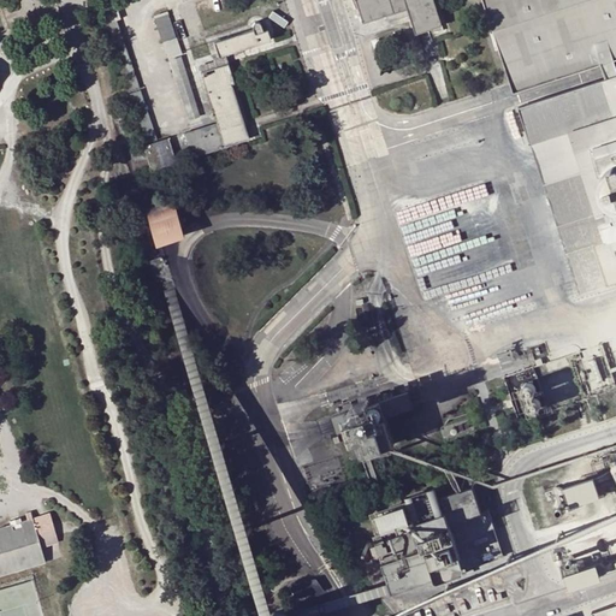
[(357,0),(366,24),(388,17),(409,10),(410,16),(418,35),(443,27),(434,0),(357,0)]
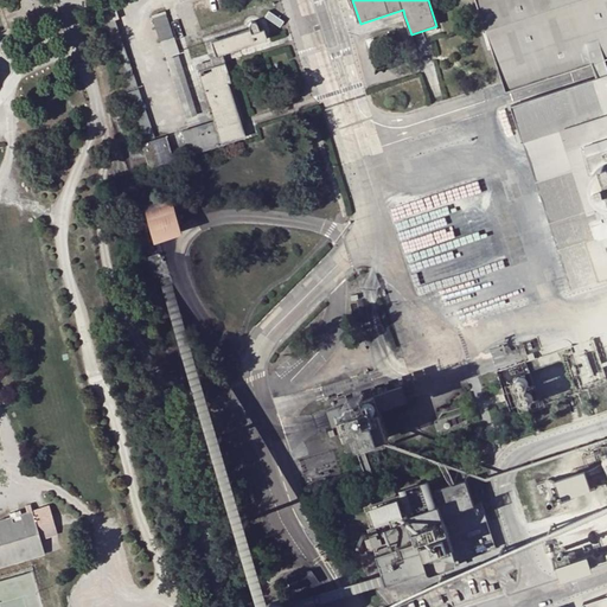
[(606,0),(475,0),(503,80),(606,45),(606,0)]
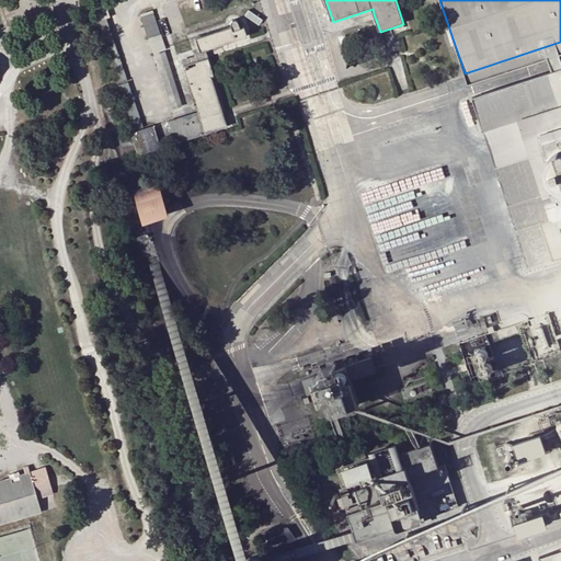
[(105,3),(88,9),(92,23),(110,16),(105,3)]
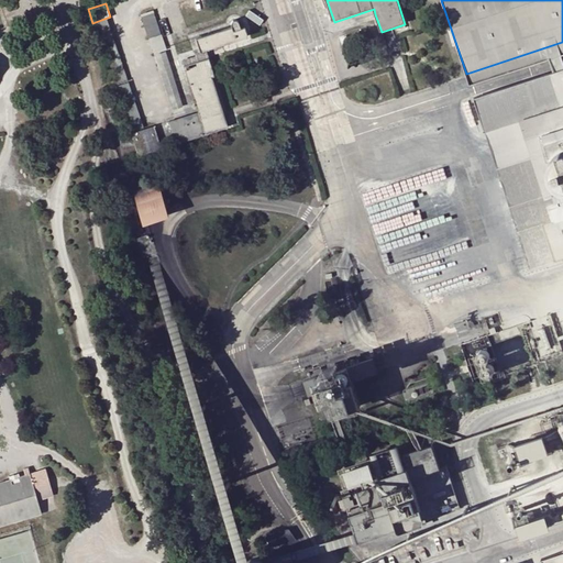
[(374,9),(354,15),(356,20),(375,14),(374,9)]
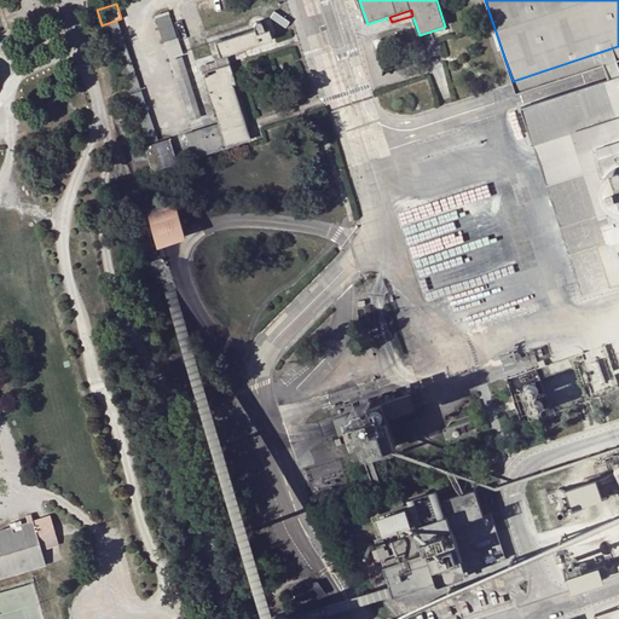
[(255,30),(217,44),(221,59),(227,57),(273,42),(270,32),(265,33),(262,25),(260,24),(256,24),(254,28),(255,30)]
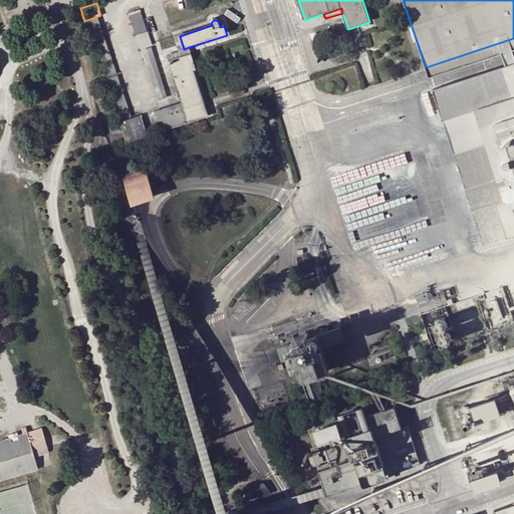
[(184,49),(180,36),(175,37),(179,51),(184,49)]
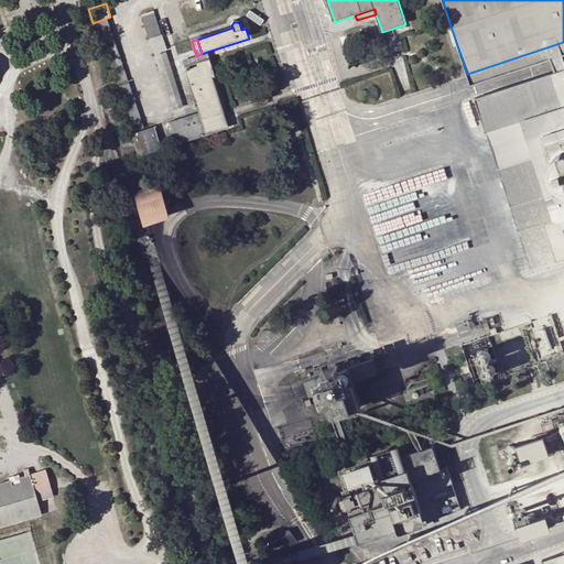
[(202,54),(196,56),(196,57),(183,62),(185,68),(209,61),(207,52),(202,54)]
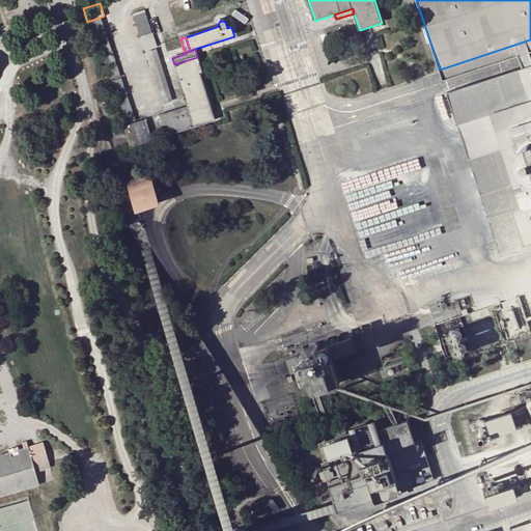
[(202,74),(197,57),(174,64),(187,107),(160,116),(160,118),(164,130),(157,132),(159,138),(166,135),(166,138),(215,121),(200,75),(202,74)]
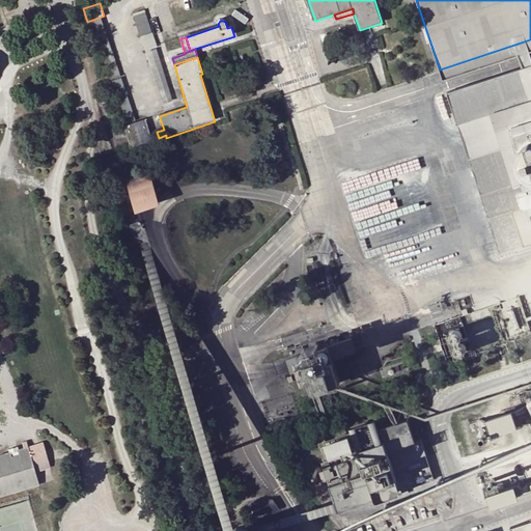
[(530,66),(448,93),(458,124),(492,113),(523,208),(530,205),(530,66)]
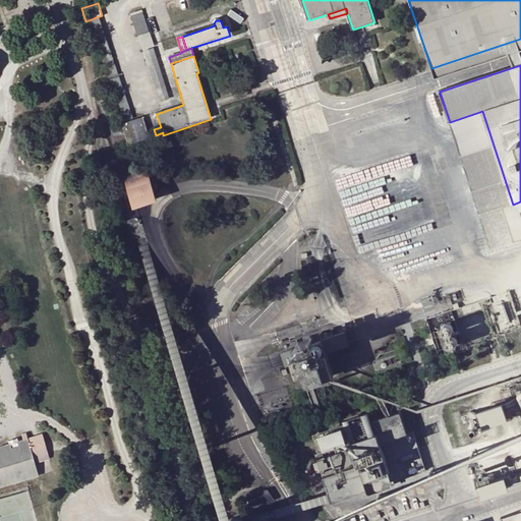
[(132,116),(126,91),(117,93),(122,118),(132,116)]
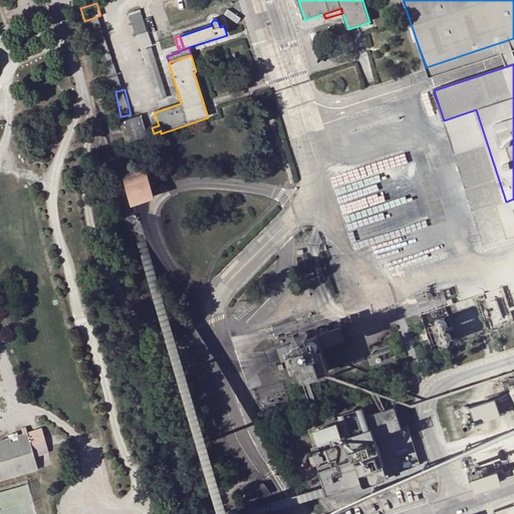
[(476,109),(444,120),(485,246),(513,236),(513,227),(506,202),(476,109)]
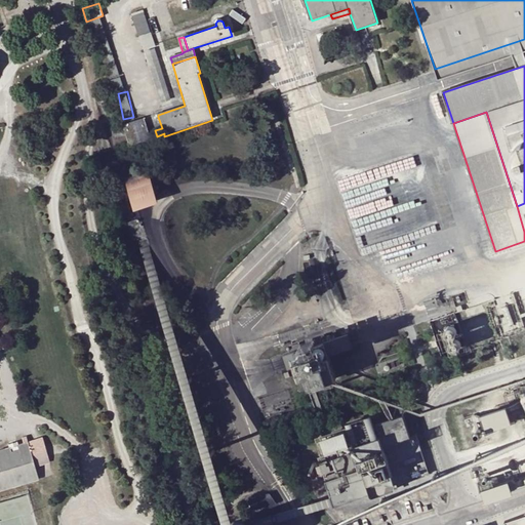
[(152,119),(155,130),(162,128),(158,117),(152,119)]
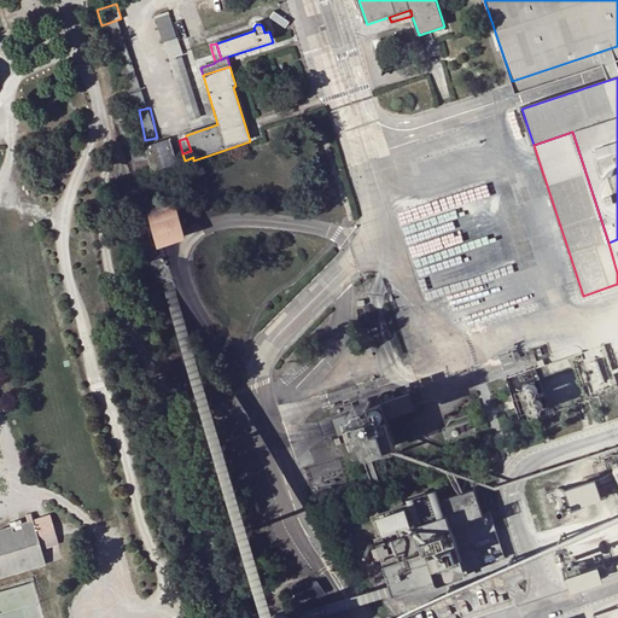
[(168,141),(145,149),(153,173),(176,165),(168,141)]
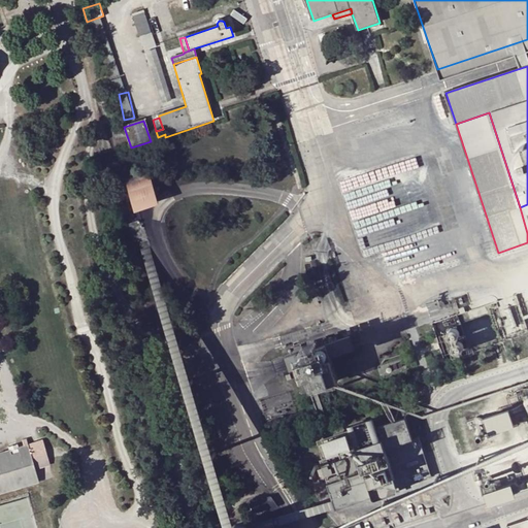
[(150,171),(127,178),(137,208),(160,201),(150,171)]
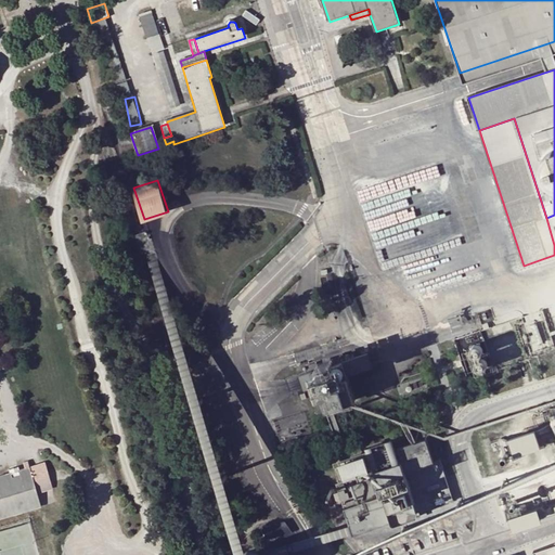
[(149,232),(137,235),(142,255),(149,253),(155,252),(149,232)]
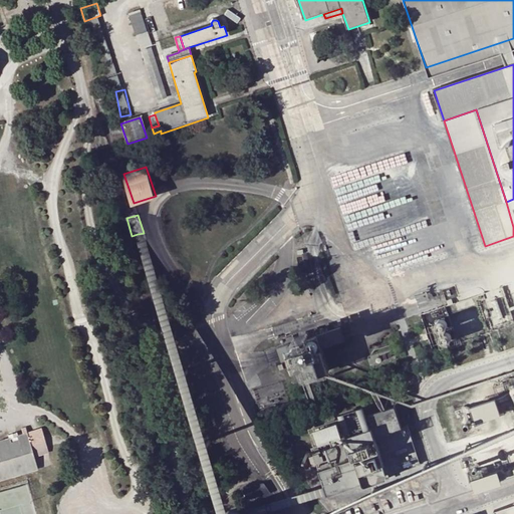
[(483,290),(461,297),(465,309),(487,302),(487,304),(495,301),(492,292),(485,295),(483,290)]
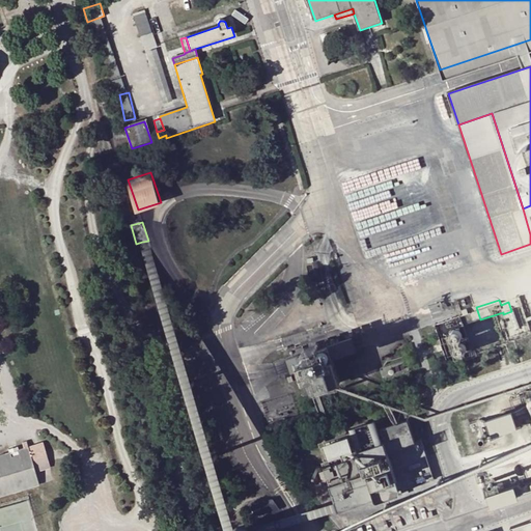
[(520,331),(521,327),(521,325),(520,322),(516,318),(512,316),(507,316),(505,316),(501,319),(499,325),(499,329),(501,333),(504,336),(508,338),(511,337),(515,336),(519,334),(520,331)]
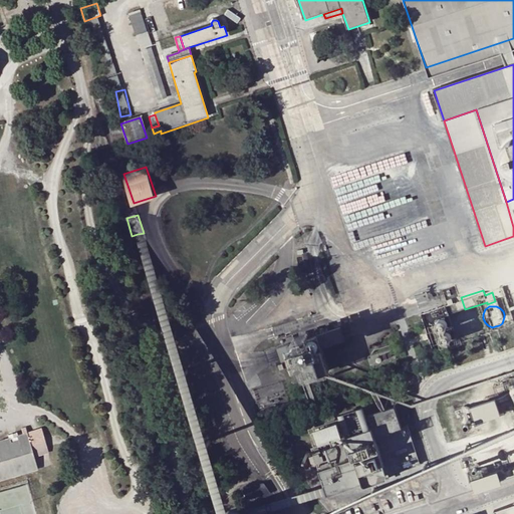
[(480,328),(481,323),(479,318),(477,315),(473,313),(467,313),(463,314),(460,318),(459,321),(459,325),(460,329),(463,332),(467,334),(471,334),(474,333),(478,331),(480,328)]
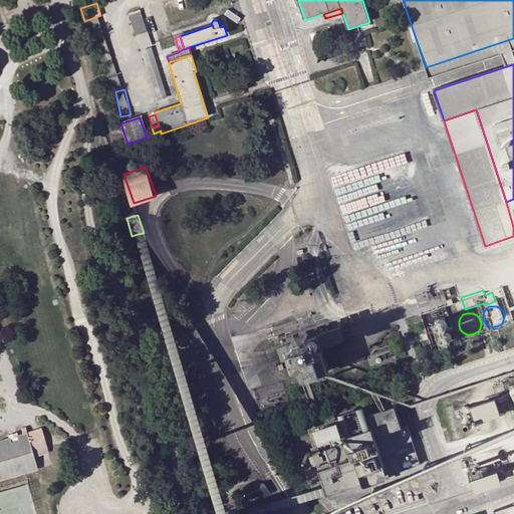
[(436,324),(436,328),(438,331),(442,332),(445,331),(447,328),(447,325),(445,322),(442,321),(439,321),(436,324)]
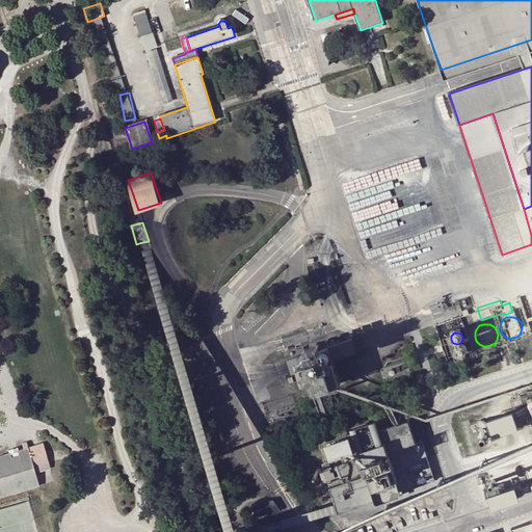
[(320,349),(322,353),(328,351),(331,361),(358,352),(353,338),(320,349)]
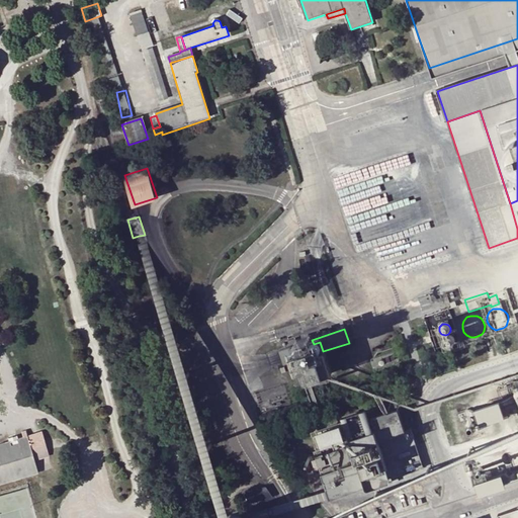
[(299,345),(280,352),(285,366),(298,361),(299,366),(304,365),(308,381),(325,376),(318,355),(323,353),(323,351),(320,342),(314,344),(312,340),(311,336),(297,340),(299,345)]
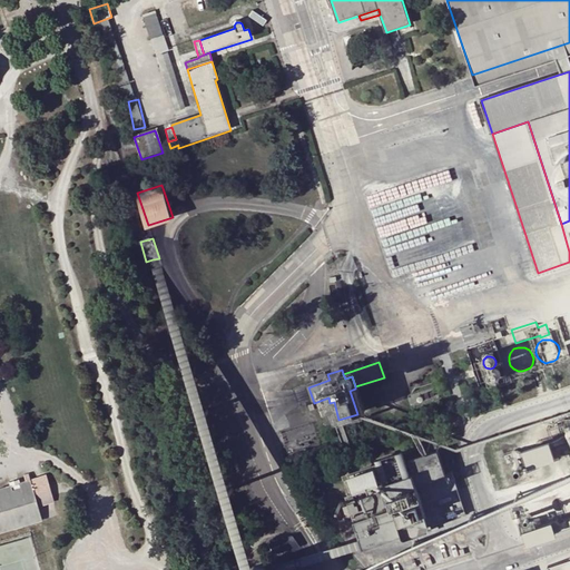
[(489,374),(489,379),(491,382),(495,384),(499,382),(501,379),(501,375),(499,372),(495,371),(492,372),(489,374)]
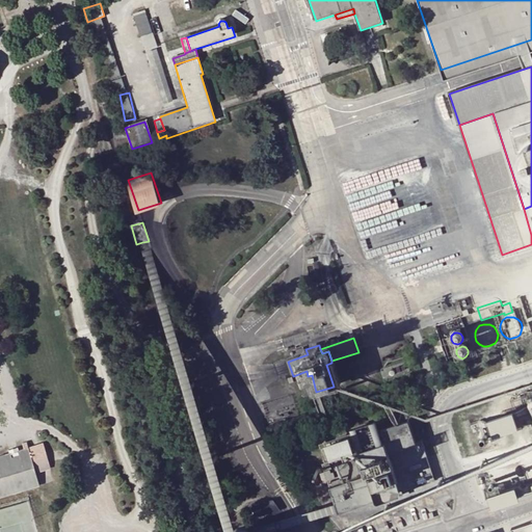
[(511,415),(485,423),(490,440),(516,431),(511,415)]
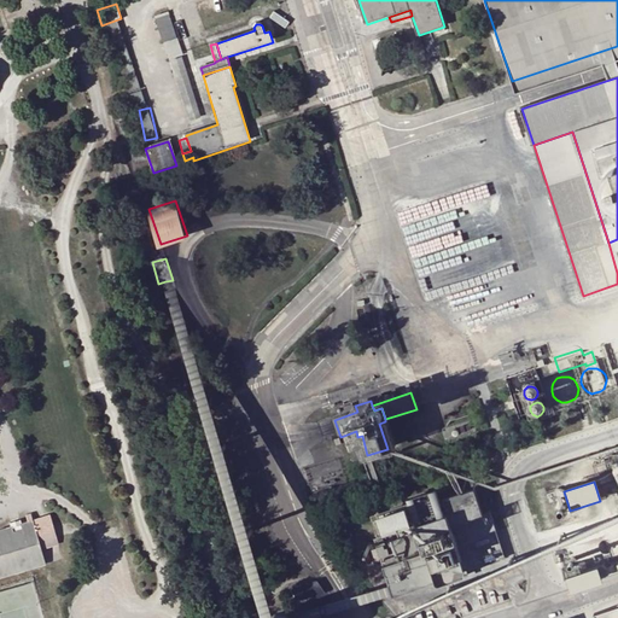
[(418,524),(377,537),(394,589),(395,594),(437,582),(438,584),(467,575),(467,571),(506,559),(493,514),(484,517),(476,490),(441,501),(437,490),(409,499),(418,524)]
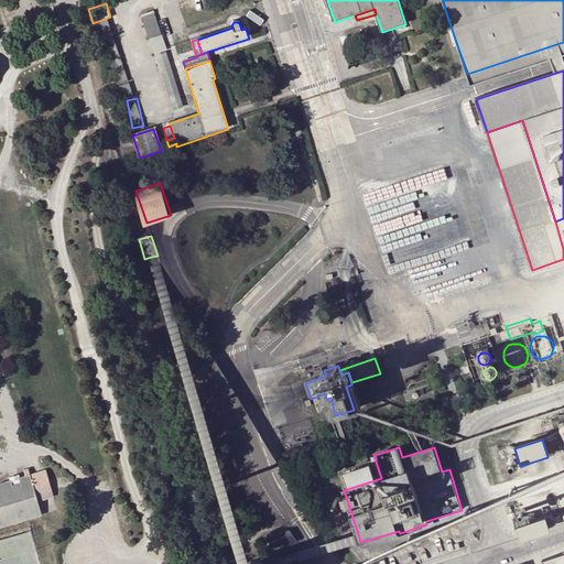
[(46,470),(31,475),(39,503),(54,499),(46,470)]
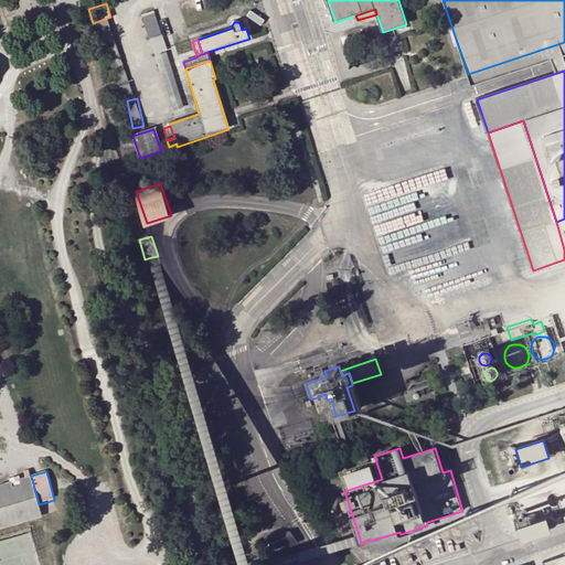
[(0,528),(42,515),(39,504),(31,476),(20,479),(9,482),(0,484),(0,528)]
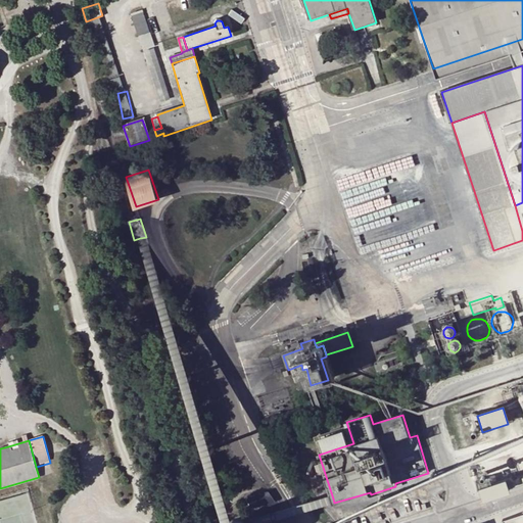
[(507,474),(479,480),(483,494),(510,489),(507,474)]
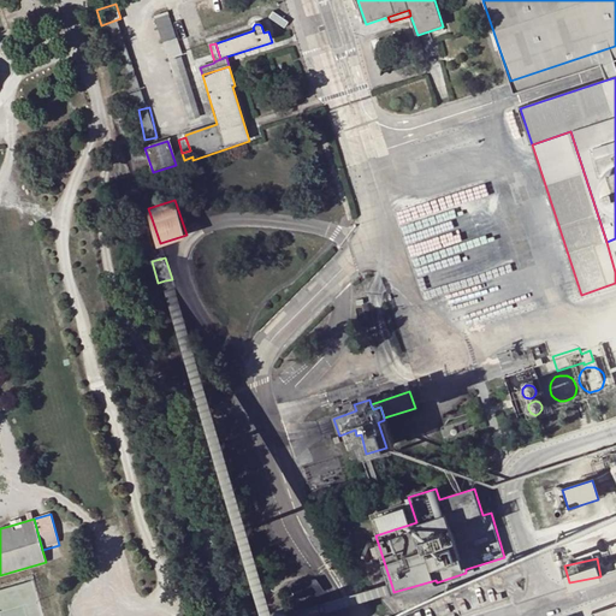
[(323,603),(307,608),(312,606),(315,609),(318,612),(318,615),(326,615),(325,610),(323,603)]
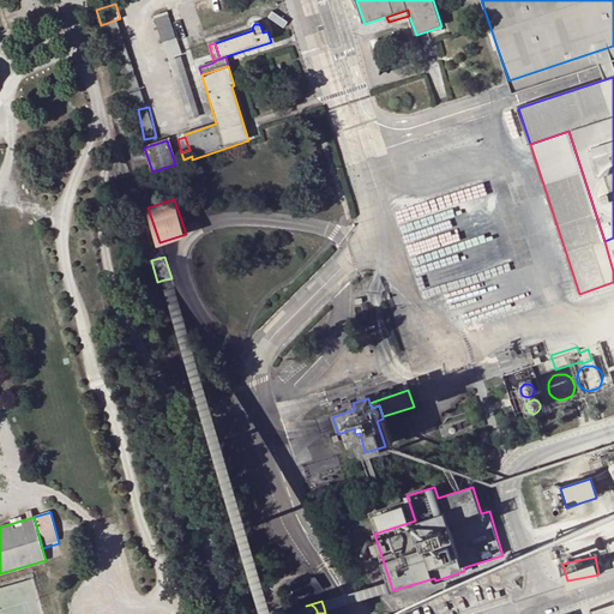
[(613,613),(613,601),(589,609),(590,613),(613,613)]
